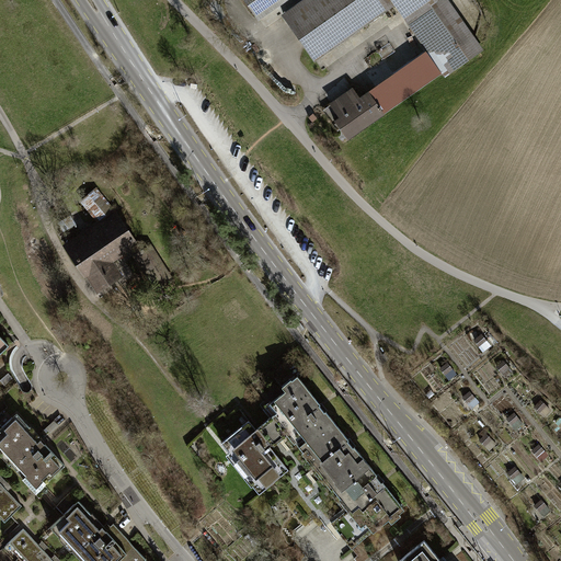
[(275,3),(272,0),(245,0),(256,15),(275,3)]
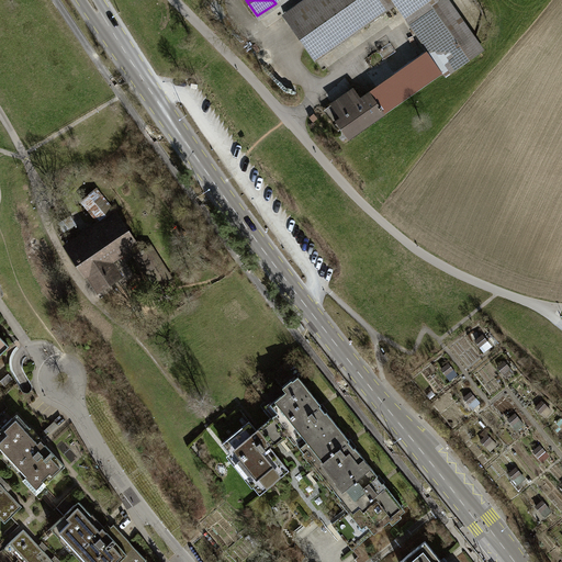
[(312,0),(287,19),(314,58),(394,3),(406,22),(409,20),(437,1),(436,0),(312,0)]
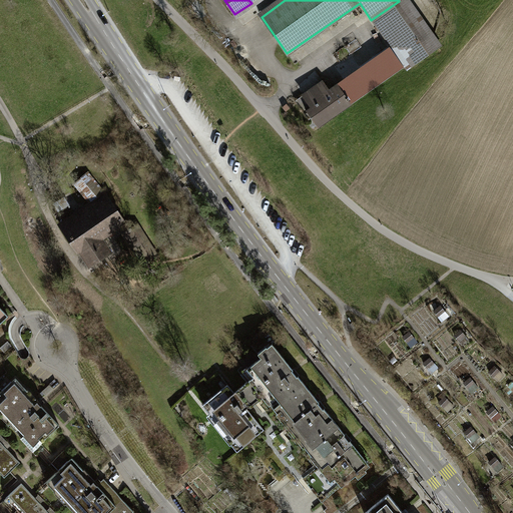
[(399,0),(399,1),(374,18),(399,54),(405,64),(408,67),(440,45),(408,0),(399,0)]
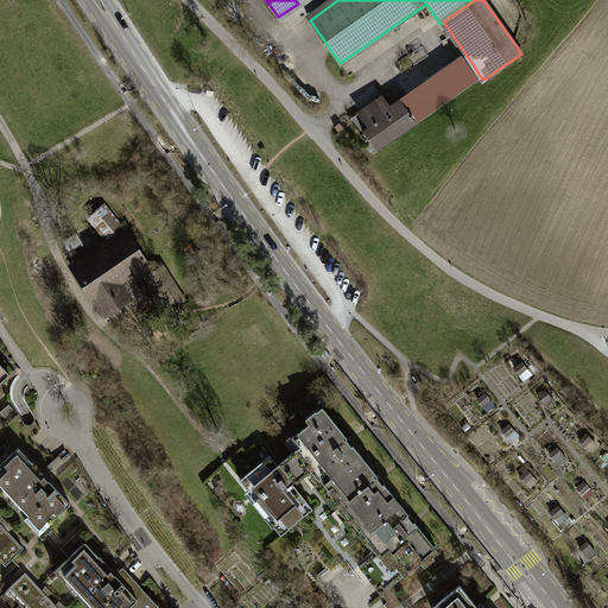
[(480,76),(473,64),(469,67),(464,59),(400,105),(413,122),(480,76)]
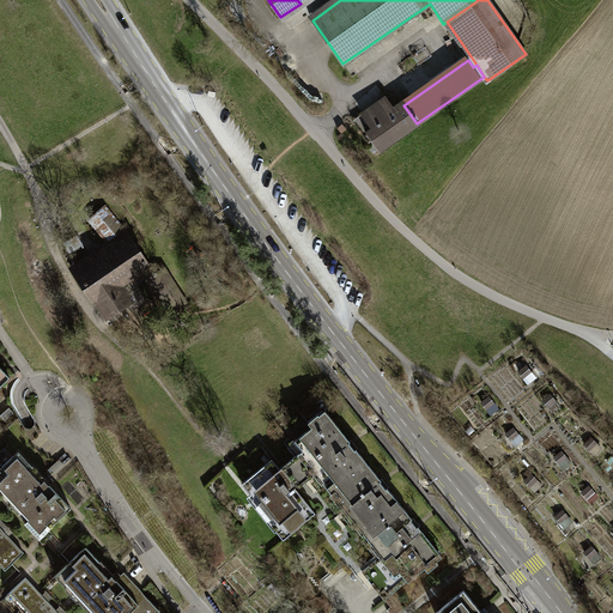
[(418,125),(417,123),(404,105),(402,102),(393,108),(386,97),(362,114),(377,135),(375,137),(383,149),(418,125)]
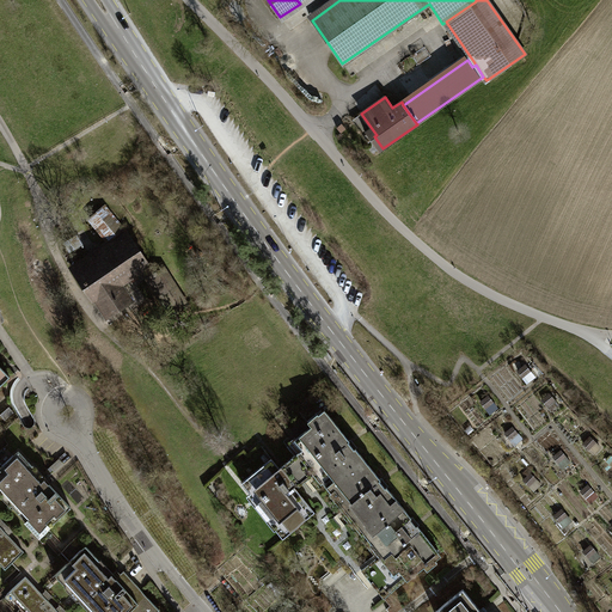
[(347,129),(342,123),(337,128),(341,134),(347,129)]
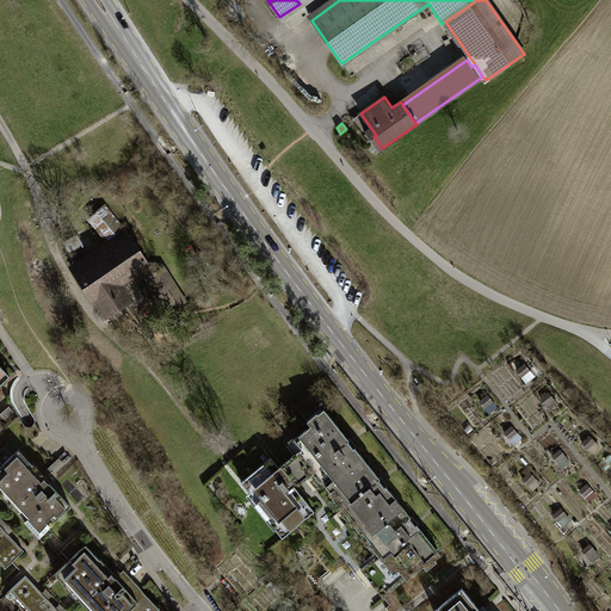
[(127,230),(107,208),(93,218),(112,242),(127,230)]
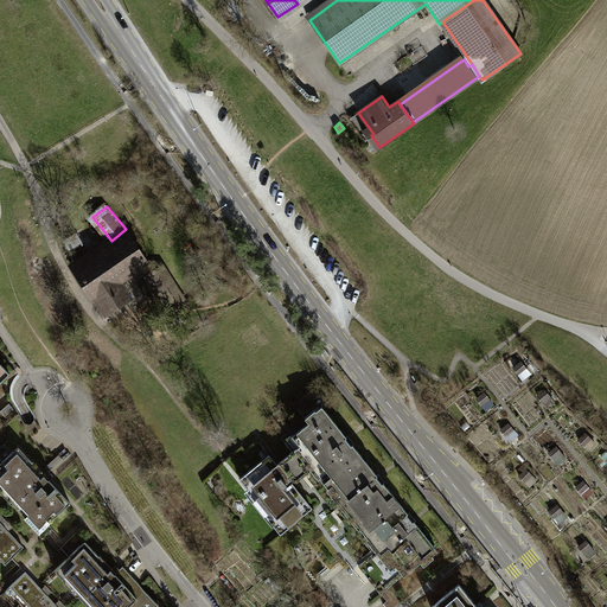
[(93,294),(94,294),(116,279),(120,282),(149,263),(132,237),(102,256),(100,253),(76,269),(93,294)]
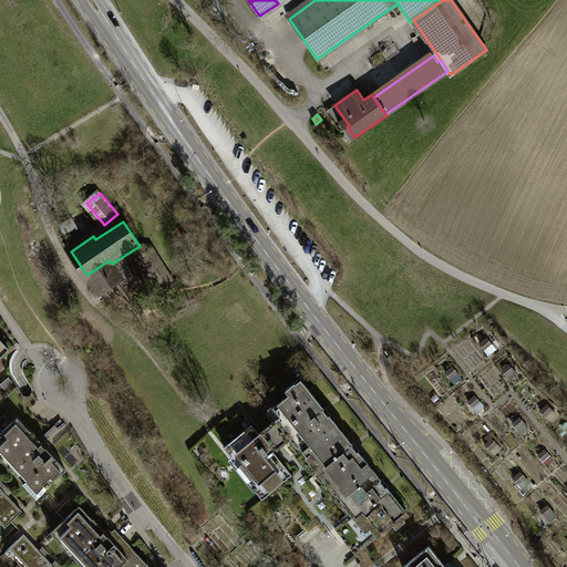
[(173,284),(151,248),(136,258),(158,292),(173,284)]
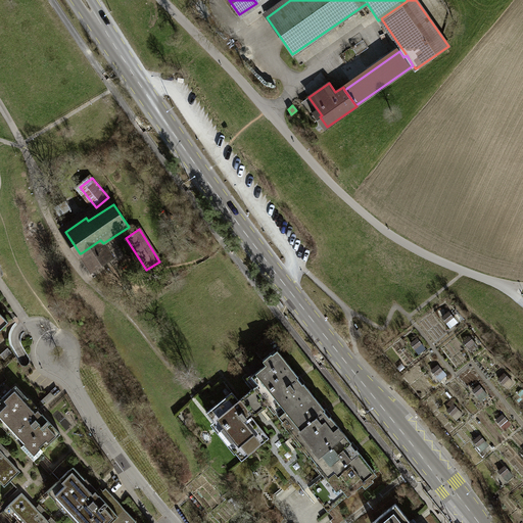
[(112,257),(103,243),(100,240),(81,253),(92,271),(112,257)]
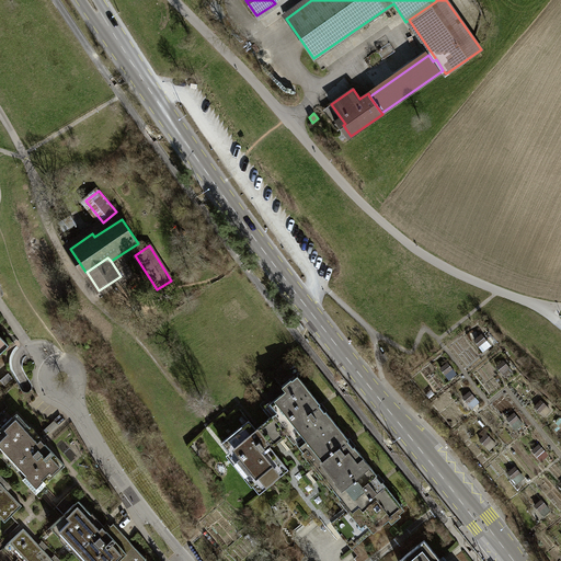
[(295,441),(299,446),(332,420),(325,411),(323,412),(318,405),(320,403),(297,375),(290,380),(293,385),(270,403),(277,412),(270,418),(284,436),(292,430),(298,437),(295,441)]
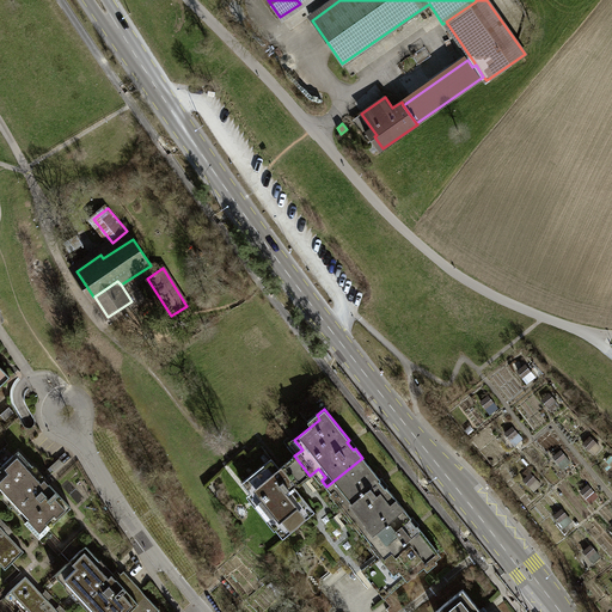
[(31,465),(18,451),(0,466),(0,491),(2,494),(5,491),(17,503),(13,507),(28,522),(31,519),(44,533),(71,508),(36,471),(35,472),(30,467),(31,465)]
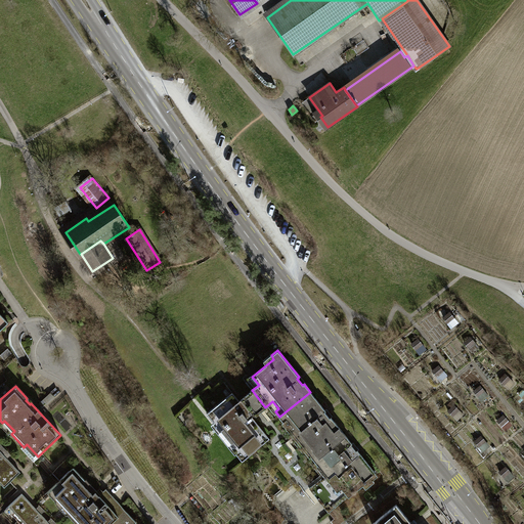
[(256,416),(265,407),(252,390),(238,400),(231,392),(207,411),(215,423),(215,422),(238,450),(235,452),(242,461),(256,449),(269,438),(251,416),(253,415),(256,416)]
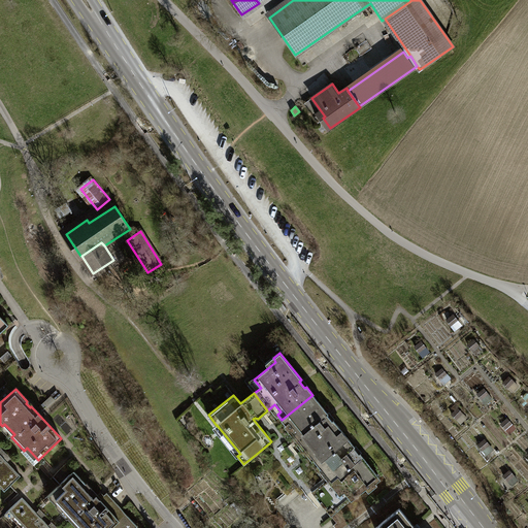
[(328,414),(312,395),(282,420),(286,425),(289,422),(316,455),(312,458),(317,463),(348,438),(333,420),(332,421),(326,415),(328,414)]
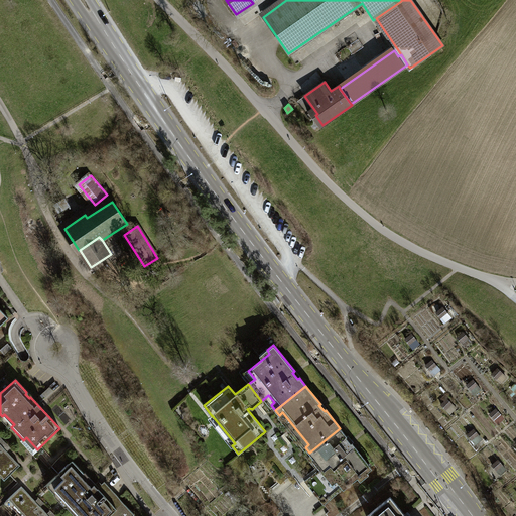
[(265,431),(252,442),(260,453),(257,455),(280,483),(289,476),(294,482),(296,480),(300,485),(317,471),(261,401),(252,409),(249,408),(247,409),(265,431)]
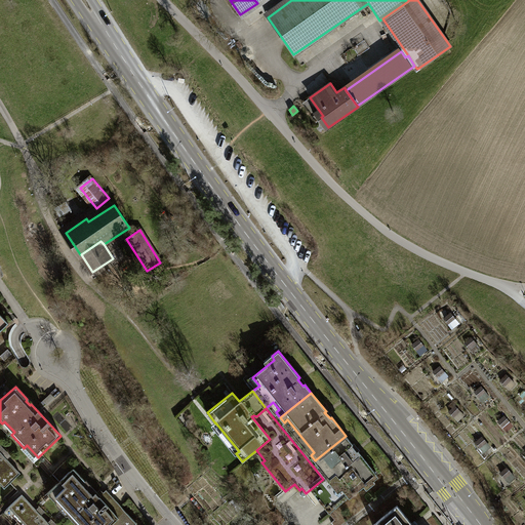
[(353,444),(346,436),(315,460),(320,466),(322,463),(349,497),(370,480),(371,481),(376,477),(375,475),(376,474),(358,450),(357,451),(351,445),(353,444)]
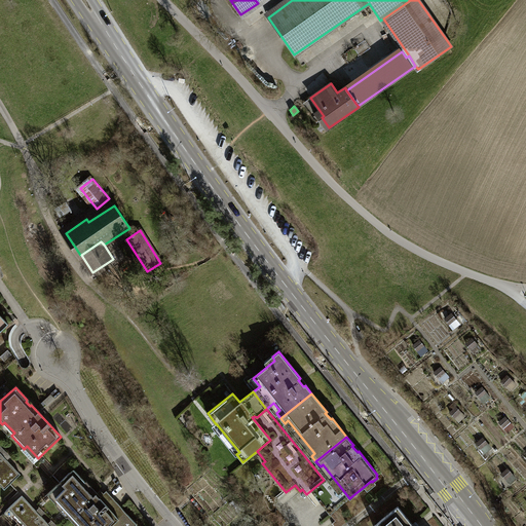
[(20,475),(0,453),(0,485),(4,489),(20,475)]
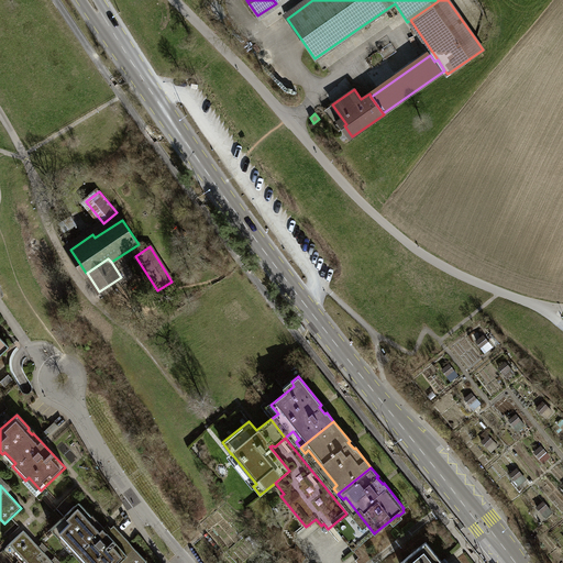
[(78,503),(51,528),(64,541),(66,539),(77,550),(75,553),(84,562),(142,562),(146,560),(113,525),(106,531),(96,521),(95,522),(89,517),(91,516),(78,503)]
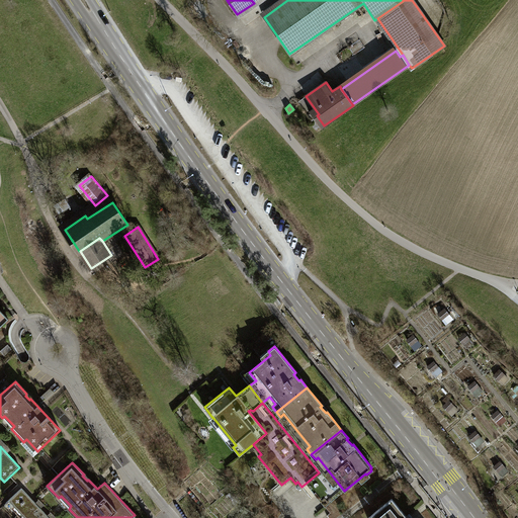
[(49,517),(20,488),(8,500),(17,509),(18,508),(27,517),(49,517)]
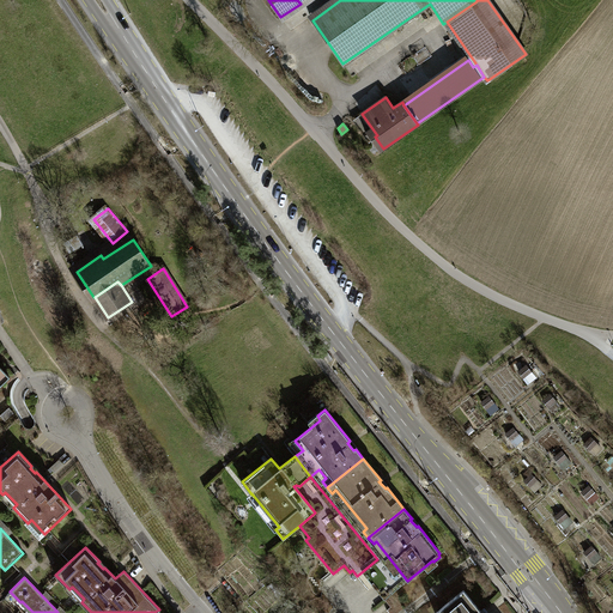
[(480,612),(462,590),(435,612),(480,612)]
